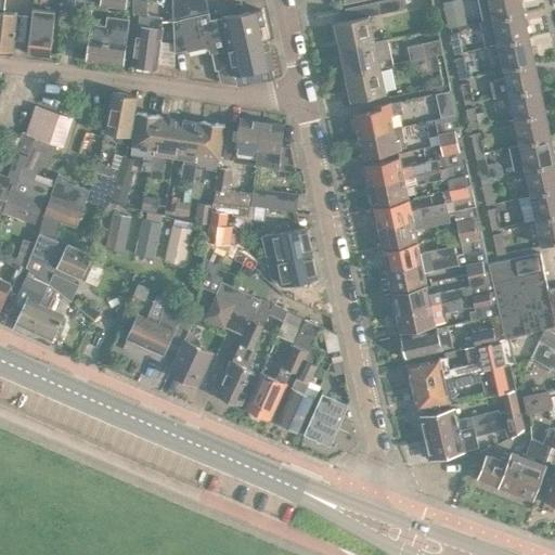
[(16,13),(2,11),(3,0),(0,0),(0,48),(12,49),(13,40),(24,41),(26,16),(15,14),(16,13)]
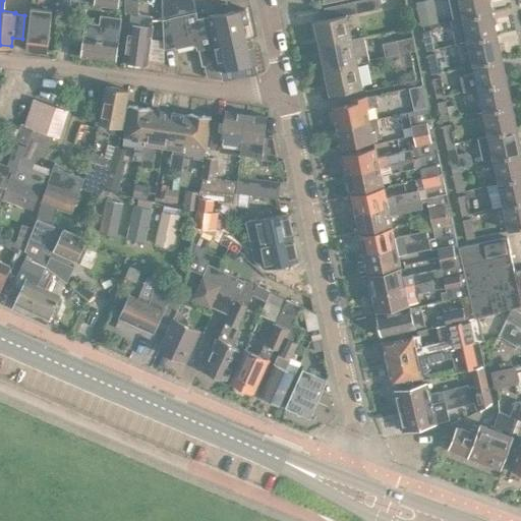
[(76,13),(77,0),(60,0),(59,10),(76,13)]
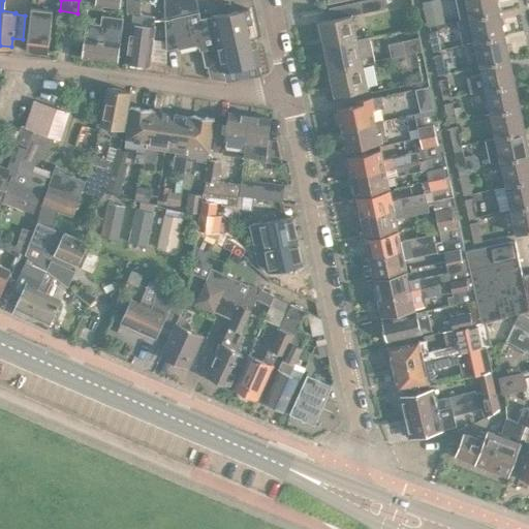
[(130,24),(125,62),(148,65),(153,27),(154,16),(138,13),(137,0),(125,0),(125,11),(132,11),(130,24)]
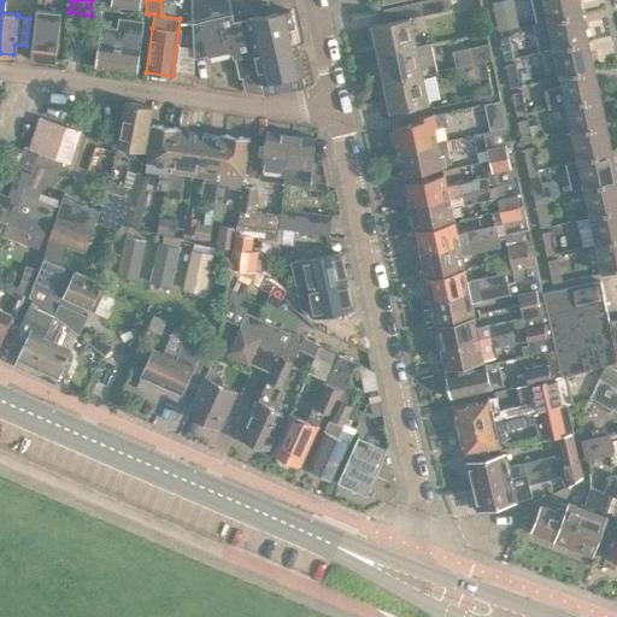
[(228,0),(191,0),(191,22),(223,17),(228,16),(229,22),(233,21),(228,0)]
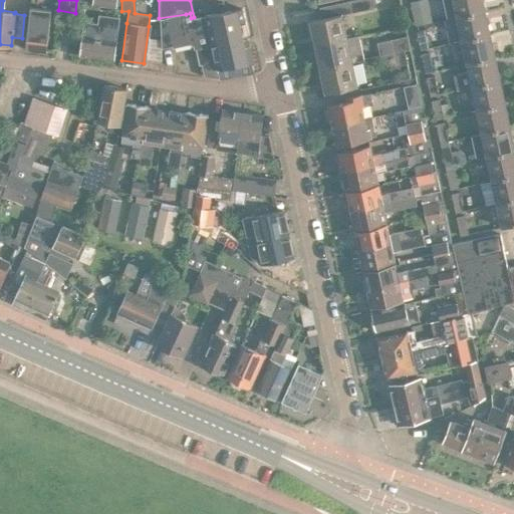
[(320,18),(309,20),(314,45),(345,38),(340,14),(372,7),(370,0),(349,0),(318,7),(320,18)]
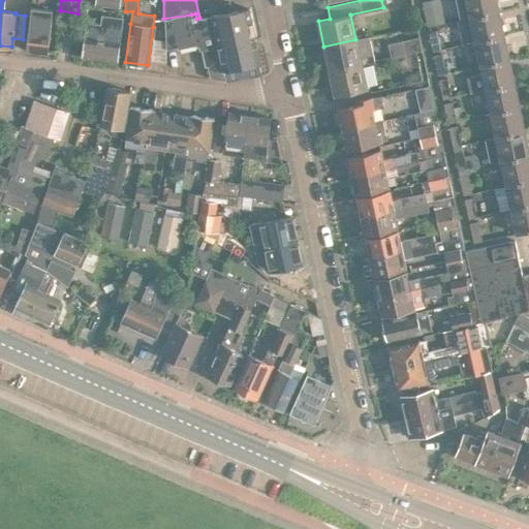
[(425,22),(433,20),(429,0),(421,2),(425,22)]
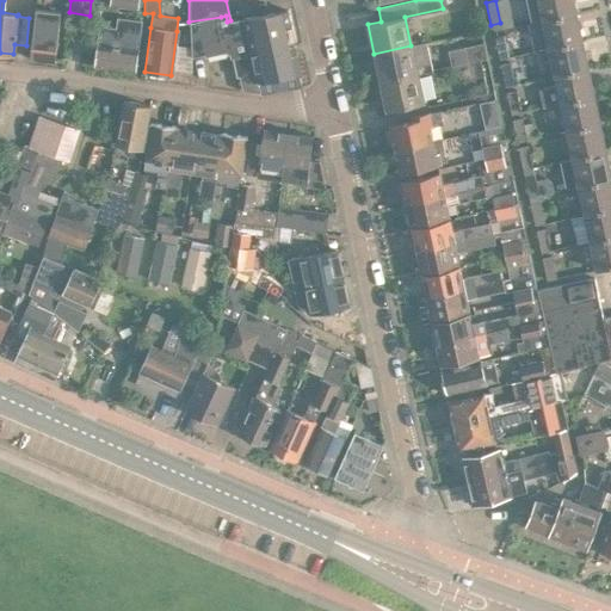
[(575,13),(572,0),(537,0),(542,20),(575,13)]
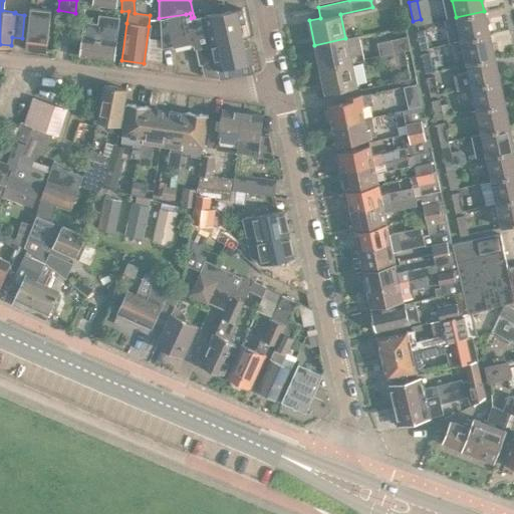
[(50,9),(29,7),(24,48),(45,50),(50,9)]
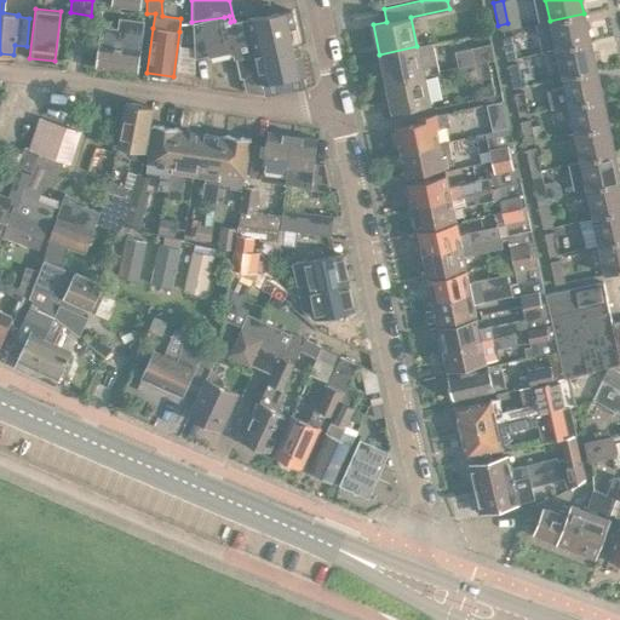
[(229,16),(224,17),(191,22),(194,57),(208,55),(230,50),(231,52),(234,51),(235,57),(298,44),(291,10),(234,21),(230,22),(229,16)]
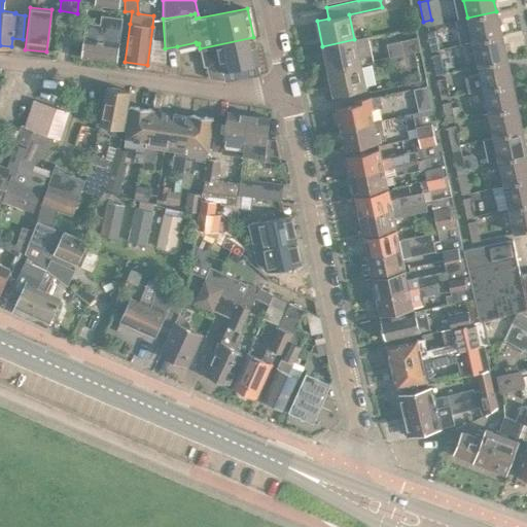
[(501,35),(496,11),(467,18),(472,41),(501,35)]
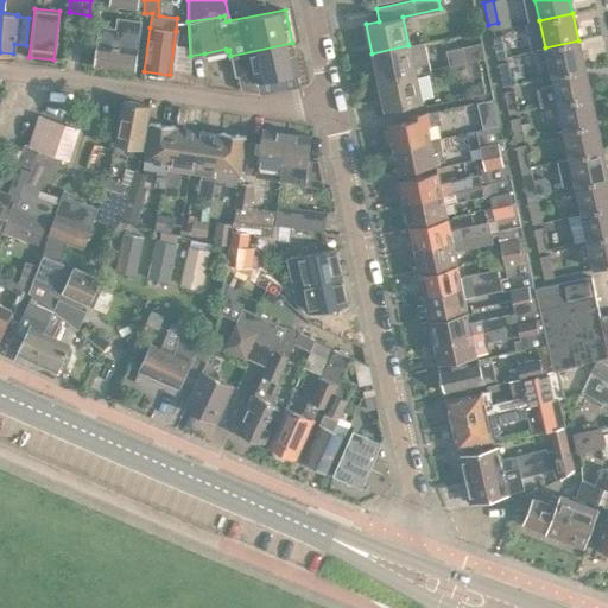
[(115,26),(97,24),(93,64),(134,69),(140,19),(116,17),(115,26)]
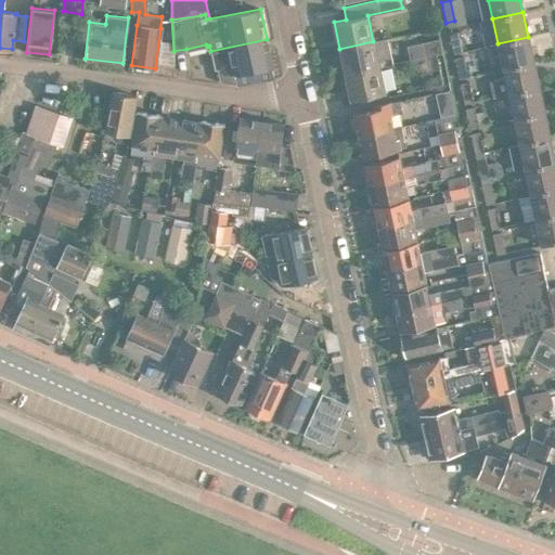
[(448,33),(452,53),(461,52),(456,31),(448,33)]
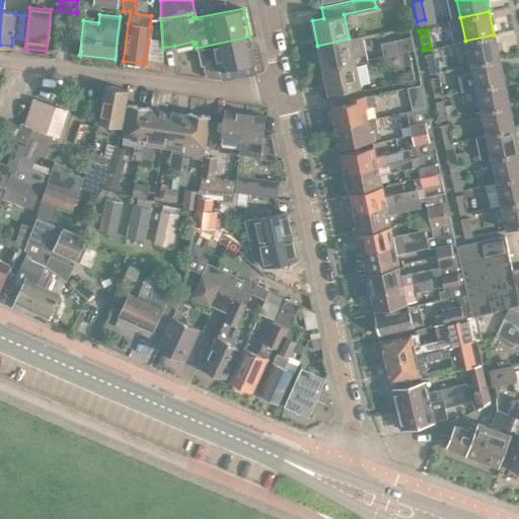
[(499,59),(494,34),(465,41),(470,64),(499,59)]
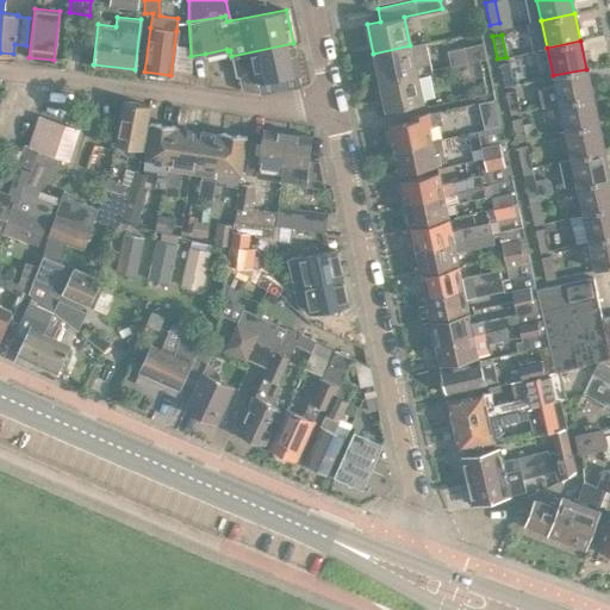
[(256,81),(300,74),(293,43),(231,56),(235,76),(238,76),(242,91),(259,92),(256,81)]
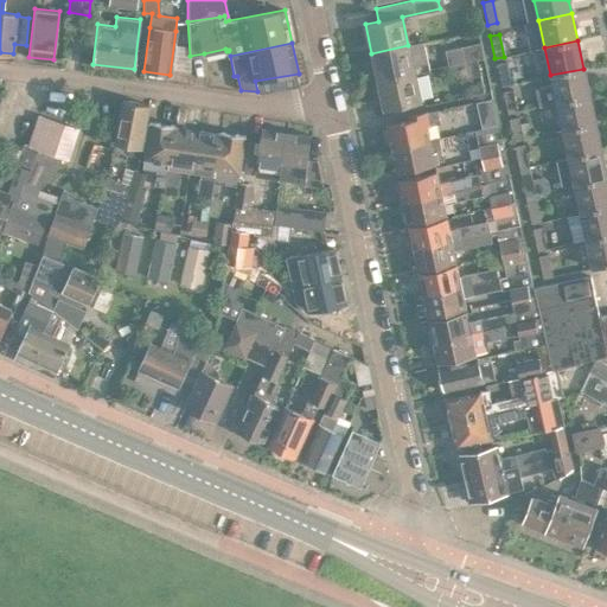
[(371,53),(377,81),(414,72),(428,70),(422,43),(408,45),(371,53)]
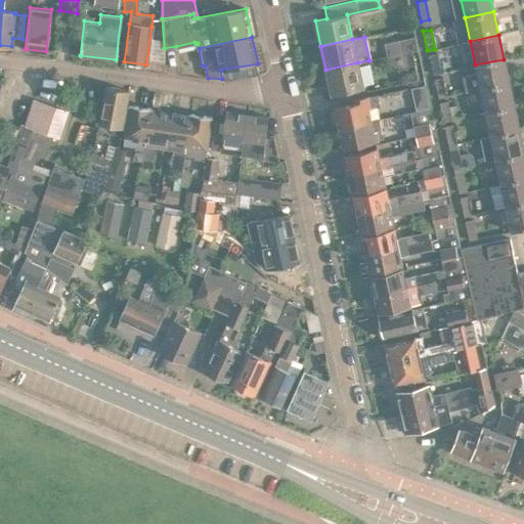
[(417,50),(413,37),(397,40),(400,53),(411,51),(417,50)]
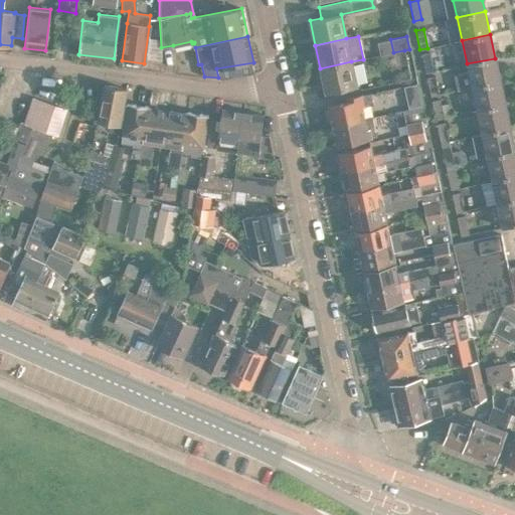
[(393,52),(396,65),(406,63),(404,50),(393,52)]
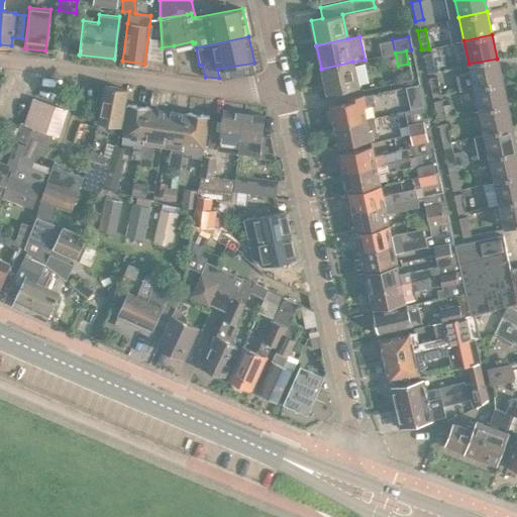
[(426,73),(434,72),(430,53),(422,55),(426,73)]
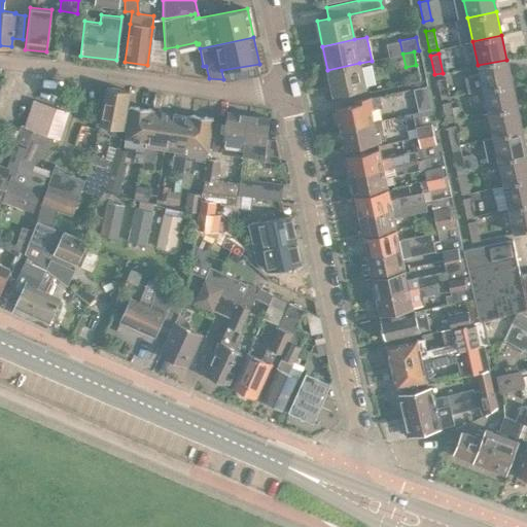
[(512,83),(506,60),(478,65),(479,73),(463,76),(466,93),(483,90),(512,83)]
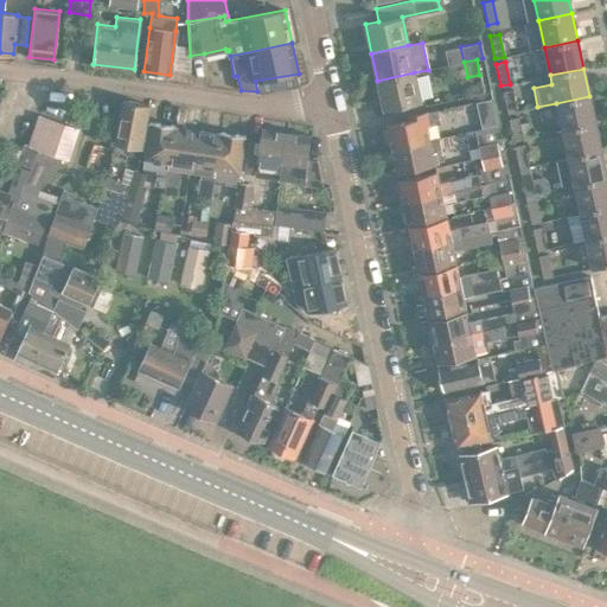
[(383,109),(420,101),(414,72),(377,81),(383,109)]
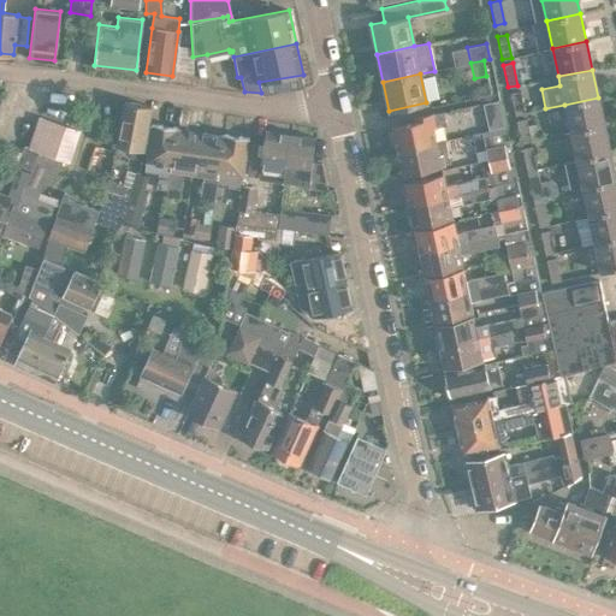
[(514,116),(523,113),(519,90),(509,93),(514,116)]
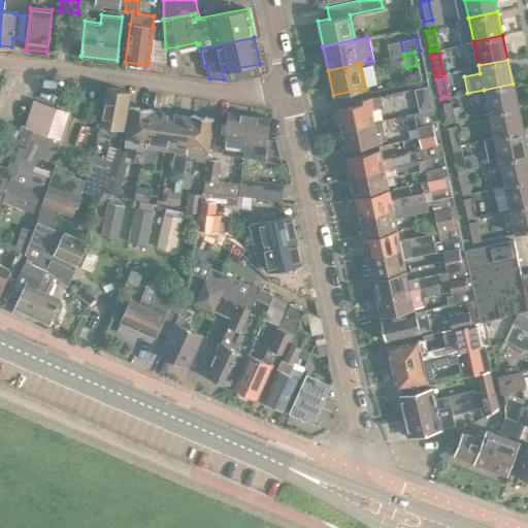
[(489,113),(518,107),(513,84),(484,90),(489,113)]
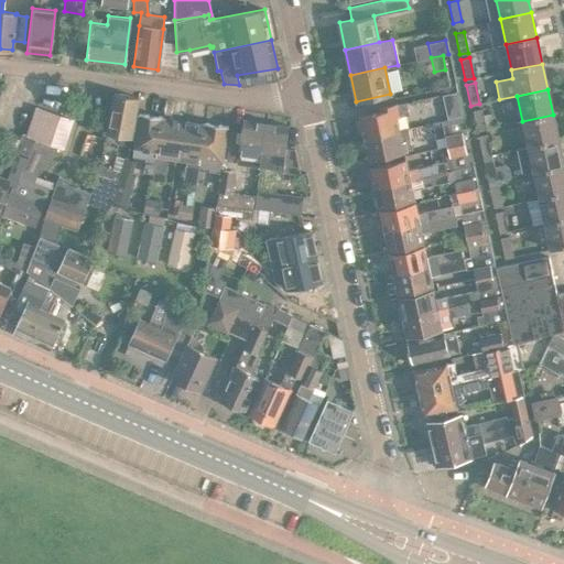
[(455,91),(442,95),(443,104),(457,100),(455,91)]
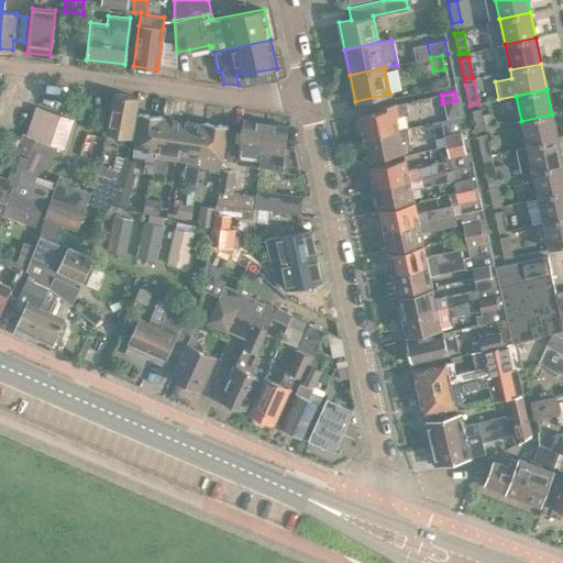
[(138,97),(112,92),(105,132),(130,136),(138,97)]
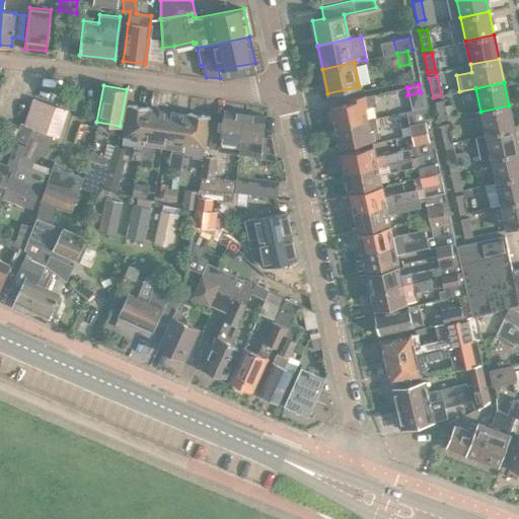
[(331,121),(334,123),(335,126),(366,120),(364,107),(366,106),(375,104),(373,94),(364,96),(364,95),(348,99),(349,102),(330,106),(331,113),(330,116),(331,121)]
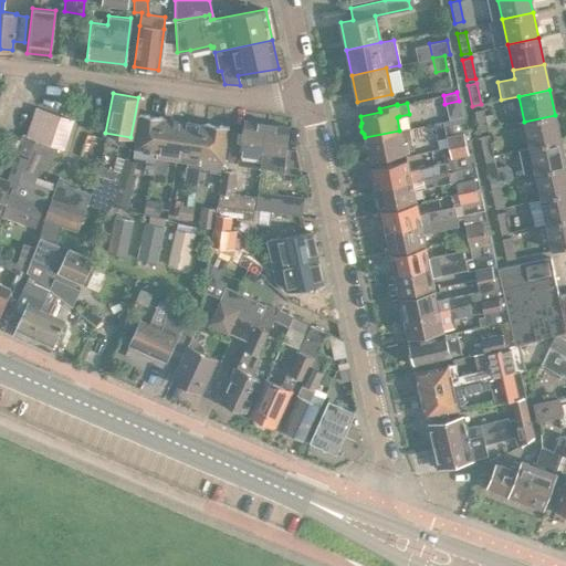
[(17,150),(16,153),(28,157),(35,139),(54,146),(62,148),(72,119),(35,106),(25,135),(21,134),(16,150),(17,150)]
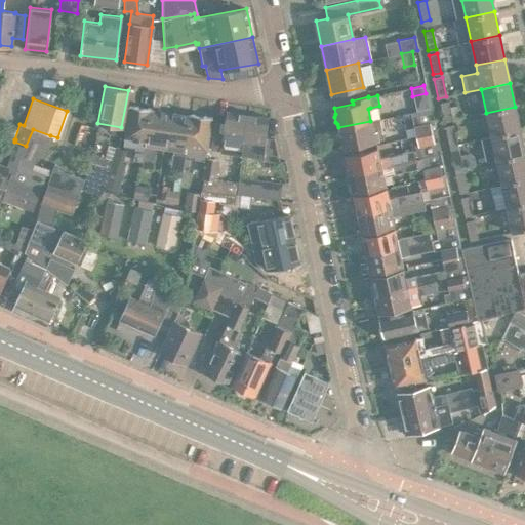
[(443,122),(451,120),(447,102),(439,103),(443,122)]
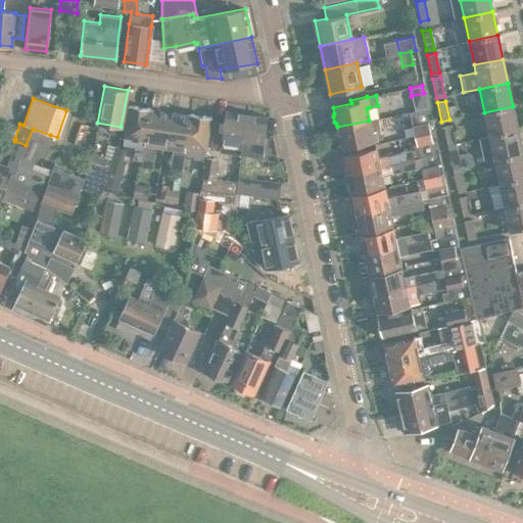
[(142,157),(144,145),(144,144),(149,108),(150,107),(128,104),(123,145),(134,147),(133,159),(141,160),(142,157)]
